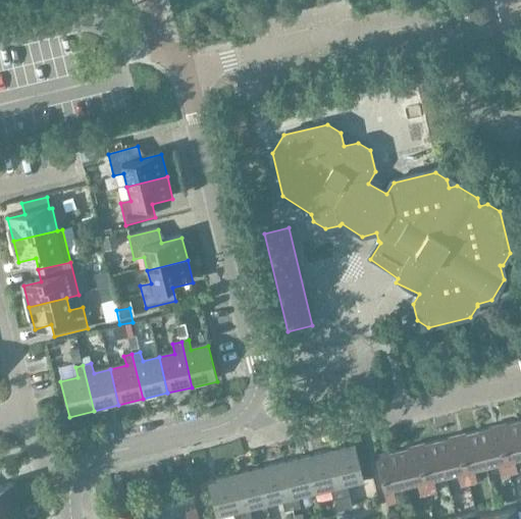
[(499,429),(510,476),(519,473),(516,463),(520,461),(520,431),(519,425),(499,429)]
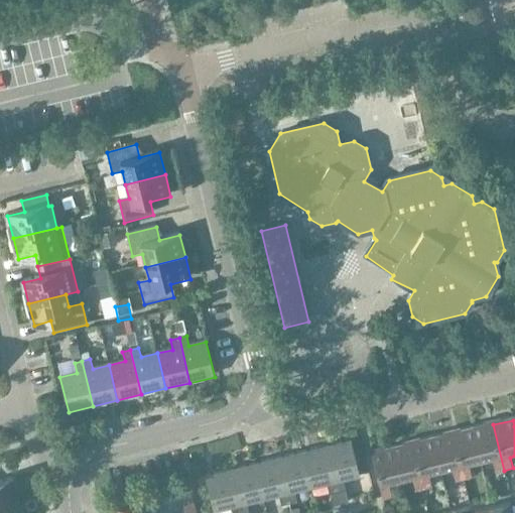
[(473,429),(481,465),(492,463),(494,473),(504,471),(493,424),(473,429)]
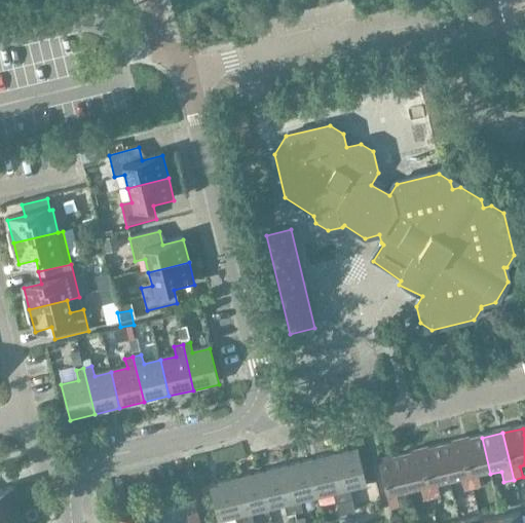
[(478,477),(490,474),(482,438),(461,443),(473,489),(481,487),(478,477)]
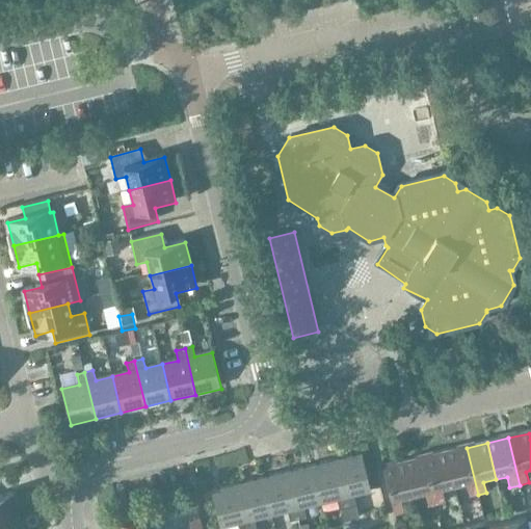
[(446,453),(455,490),(467,486),(469,497),(478,495),(467,448),(446,453)]
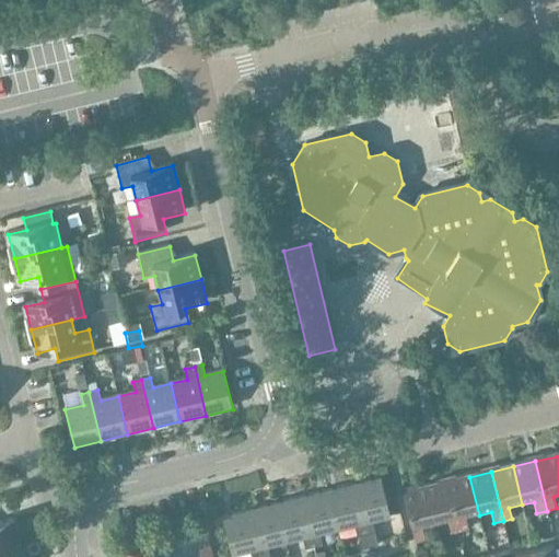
[(466,519),(479,515),(469,477),(447,483),(459,533),(469,531),(466,519)]
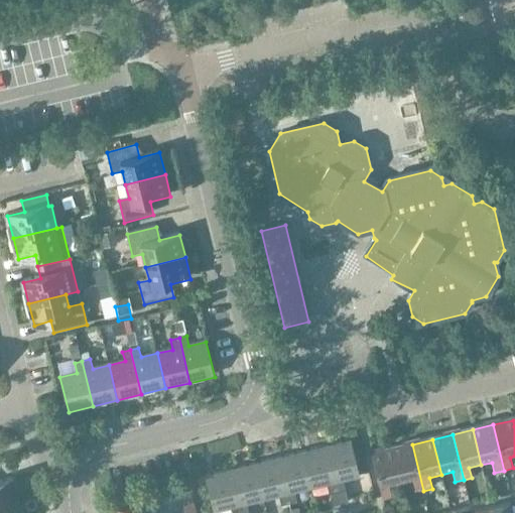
[(327,447),(341,505),(349,503),(343,482),(360,477),(352,441),(327,447)]
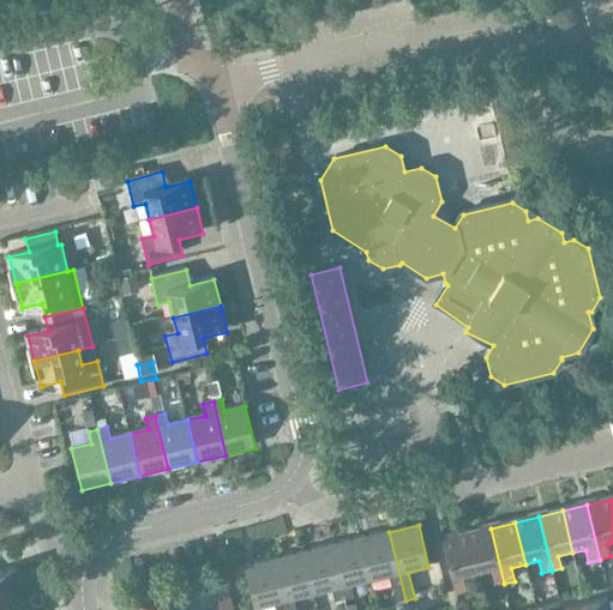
[(496,585),(504,584),(491,529),(467,533),(478,577),(492,573),(496,585)]
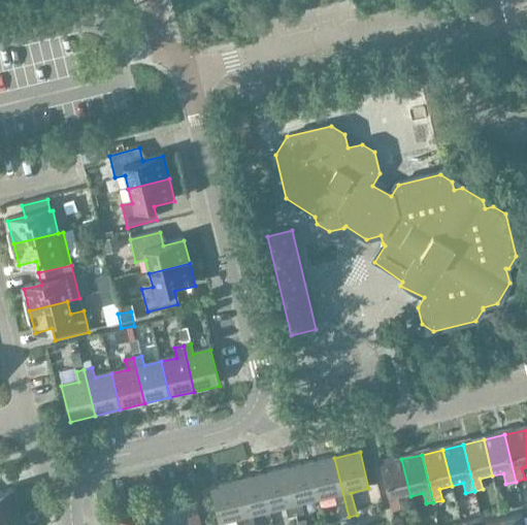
[(309,464),(319,500),(335,496),(340,519),(349,517),(334,458),(309,464)]
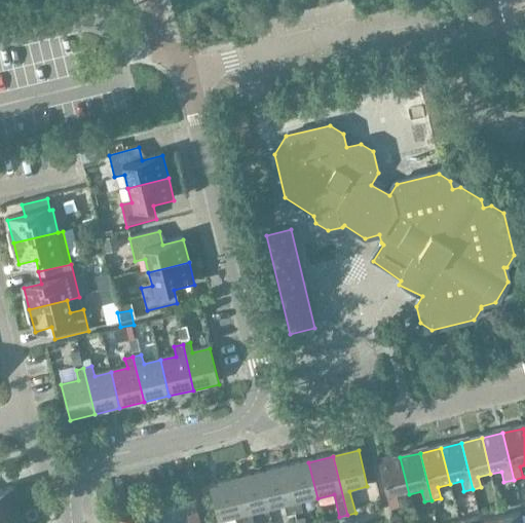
[(398,497),(409,494),(400,457),(379,462),(391,510),(401,508),(398,497)]
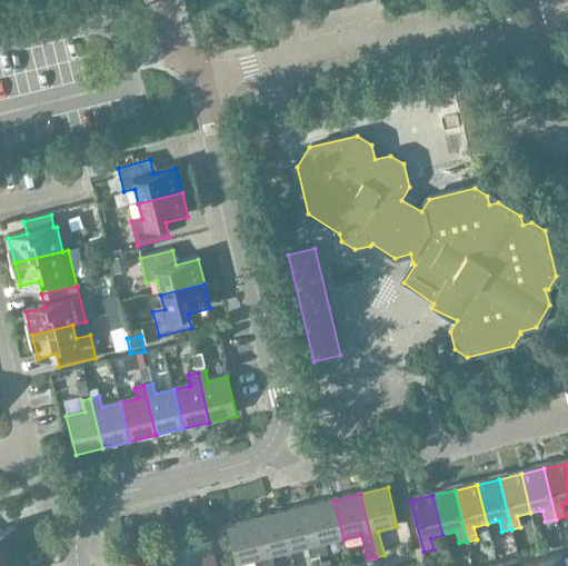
[(307,507),(319,557),(328,555),(326,544),(344,539),(334,500),(307,507)]
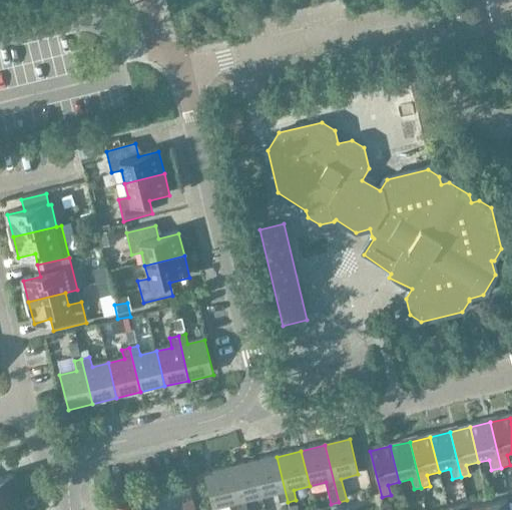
[(252,463),(262,498),(278,494),(280,504),(288,502),(277,457),(252,463)]
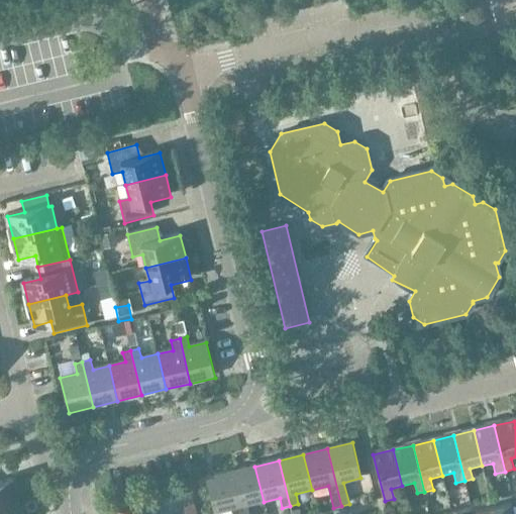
[(247,506),(264,502),(254,467),(230,473),(240,513),(248,513),(247,506)]
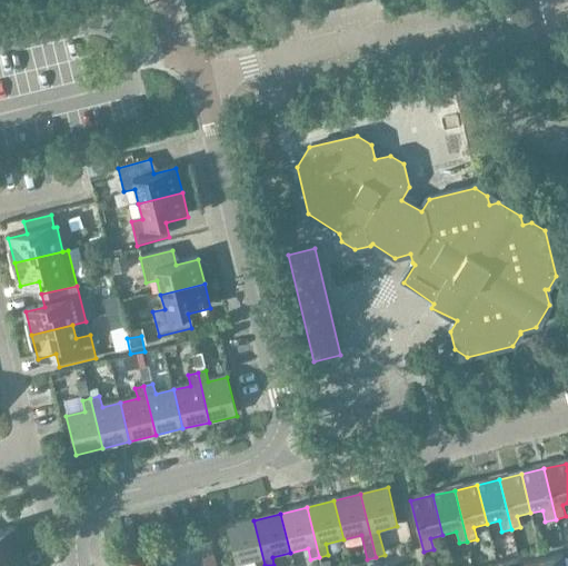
[(265,565),(253,520),(227,527),(236,565),(240,565),(255,562),(255,565),(265,565)]
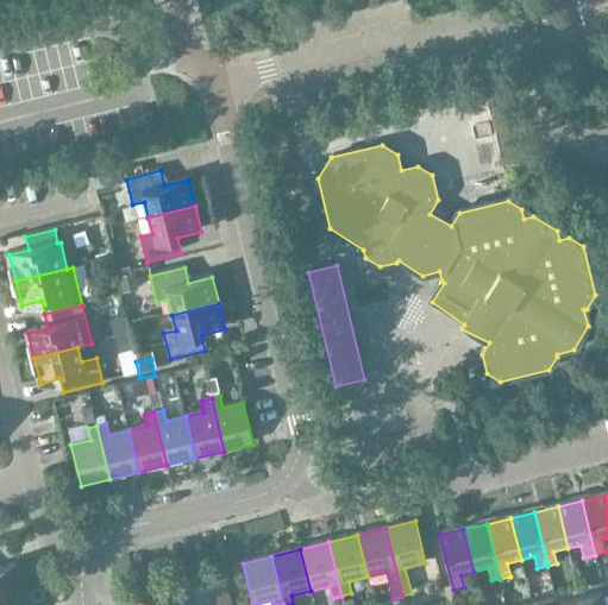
[(0,596),(22,591),(16,566),(0,569),(0,596)]
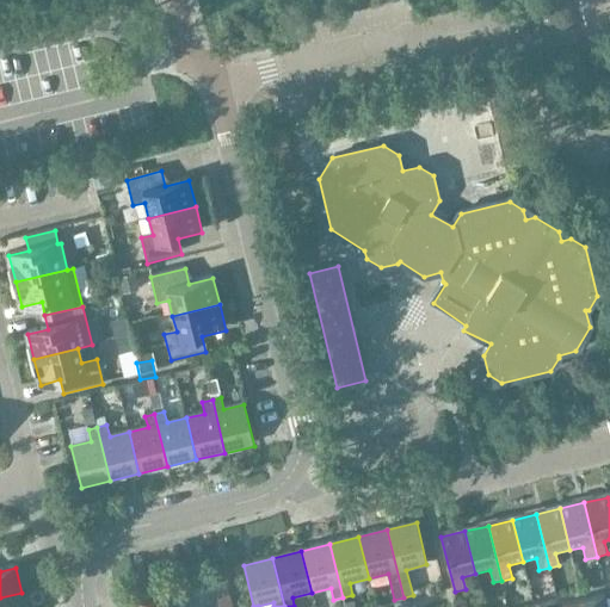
[(24,606),(22,593),(0,598),(0,606),(24,606)]
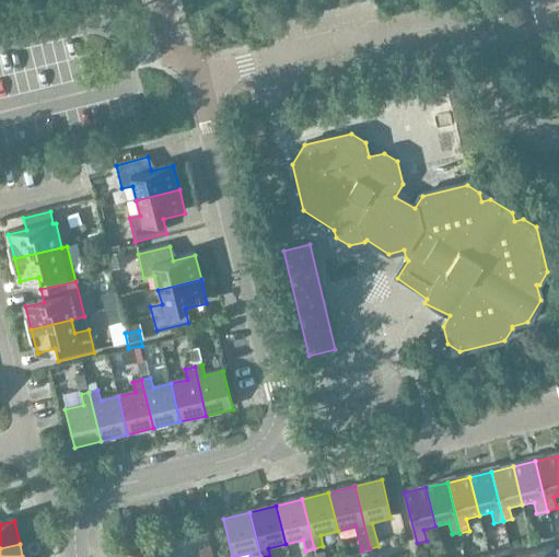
[(160,556),(158,546),(124,554),(124,556),(160,556)]
